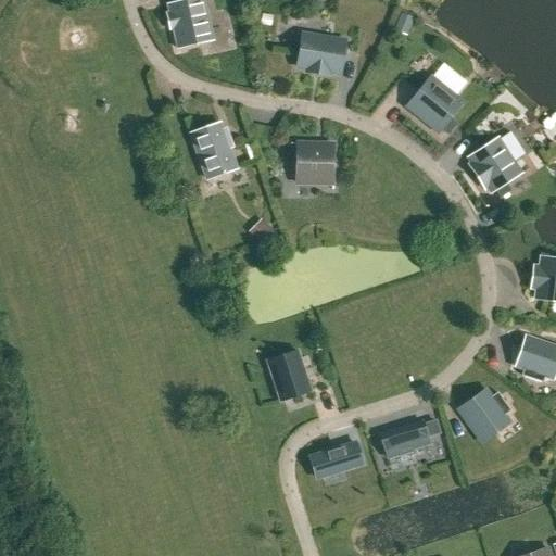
[(199,0),(189,0),(165,5),(167,14),(164,15),(174,49),(176,50),(181,49),(184,47),(209,41),(199,0)]
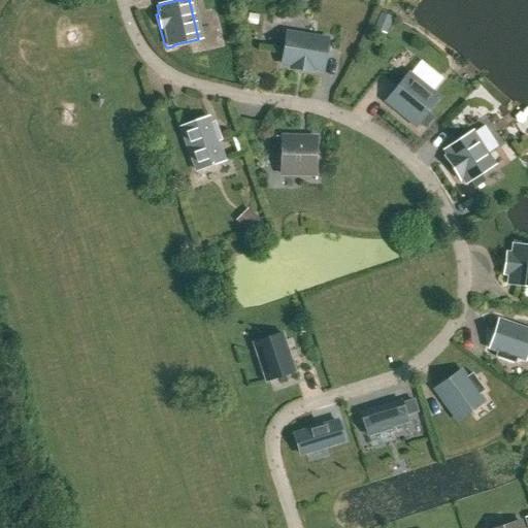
[(380,13),(373,30),(386,35),(392,19),(380,13)]
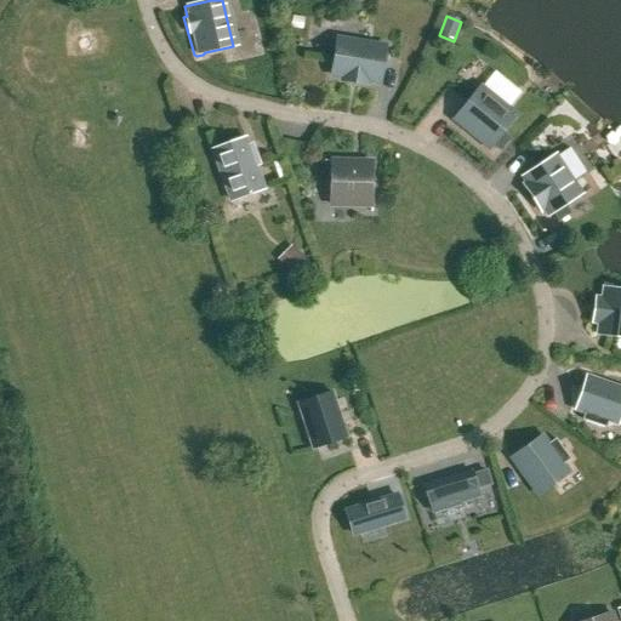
[(292,17),(290,29),(302,30),(303,20),(292,17)]
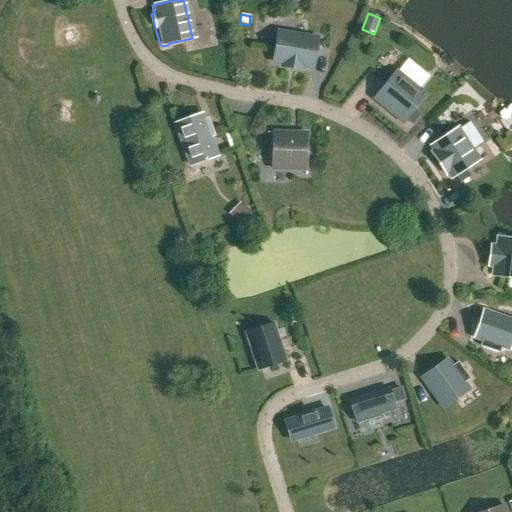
[(273,61),(283,63),(282,66),(302,69),(303,66),(313,67),(317,37),(277,32),(273,61)]
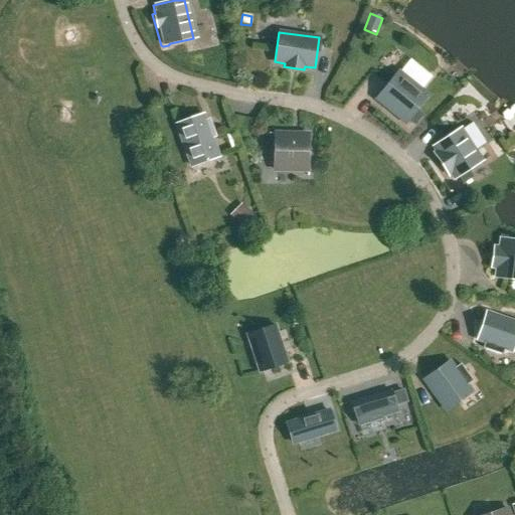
[(398,69),(373,100),(404,126),(408,121),(416,111),(430,96),(398,69)]
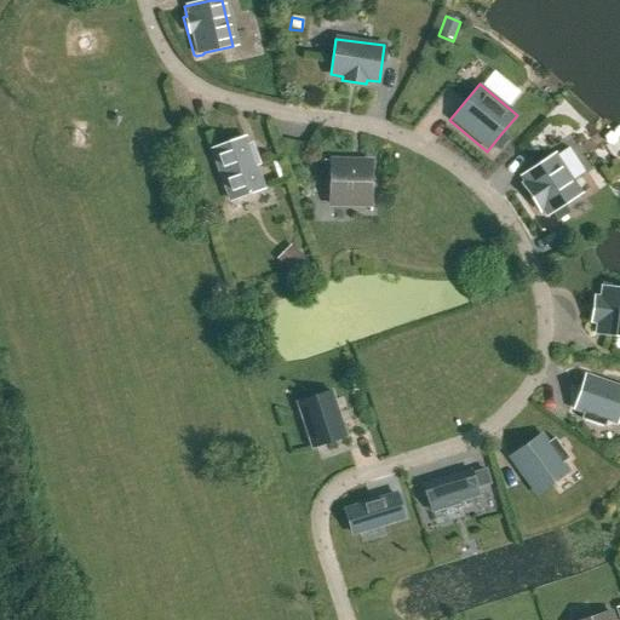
[(501,133),(492,145),(500,153),(510,141),(501,133)]
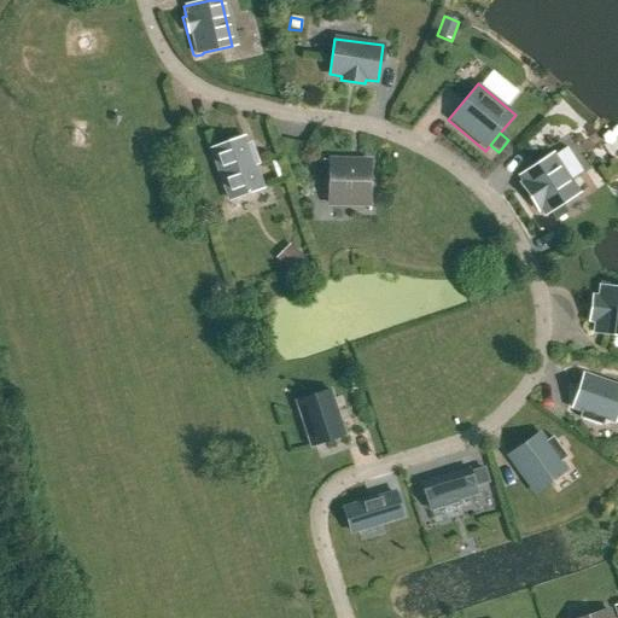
[(245,140),(209,152),(226,203),(262,191),(245,140)]
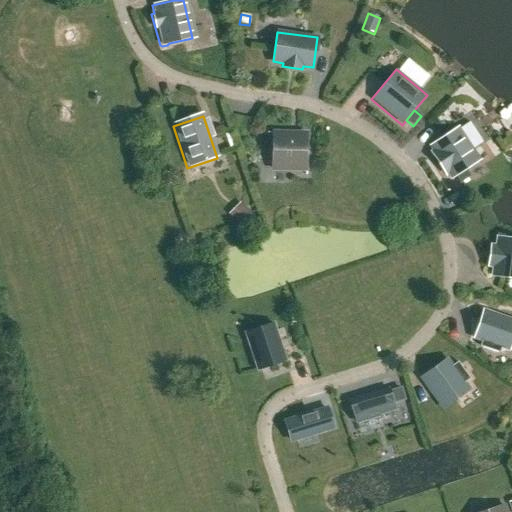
[(446,173),(449,178),(465,168),(476,161),(455,128),(428,146),(432,151),(429,153),(443,175),(446,173)]
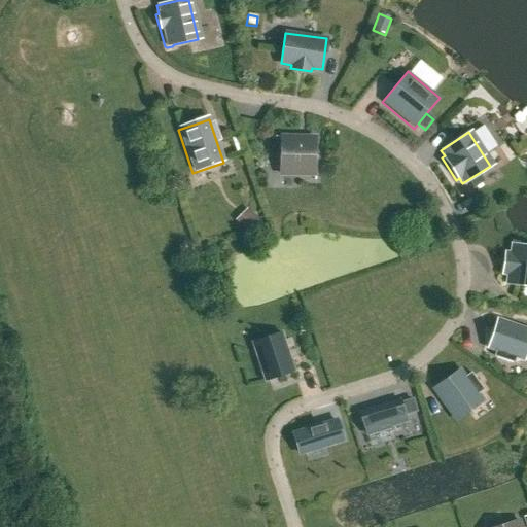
[(280,135),(279,177),(316,178),(317,135),(280,135)]
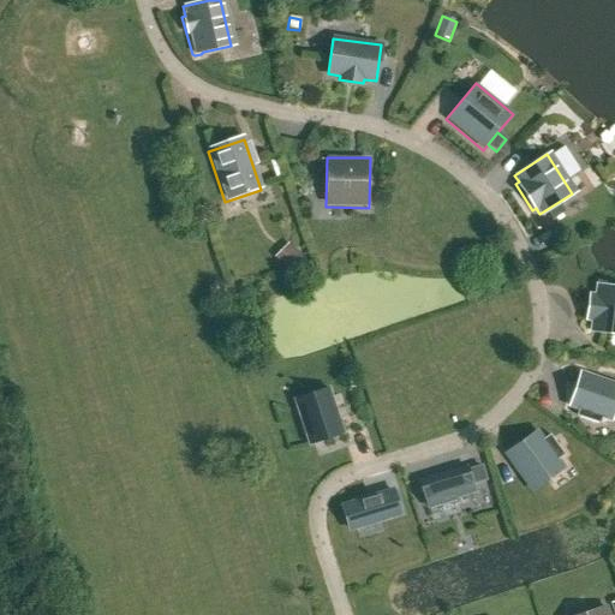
[(545,210),(553,221),(566,213),(559,202),(545,210)]
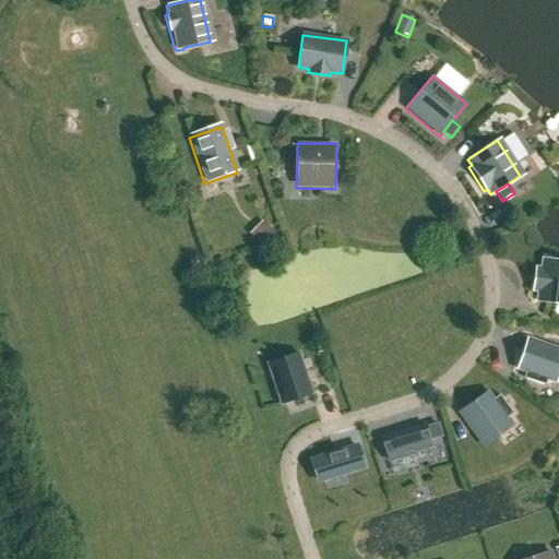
[(252,237),(264,250),(277,237),(264,225),(252,237)]
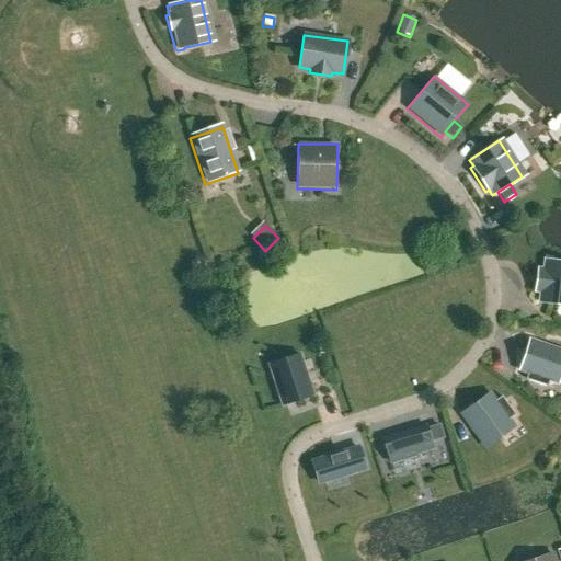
[(534,293),(539,294),(538,302),(560,306),(560,260),(544,259),(541,268),(537,267),(534,293)]
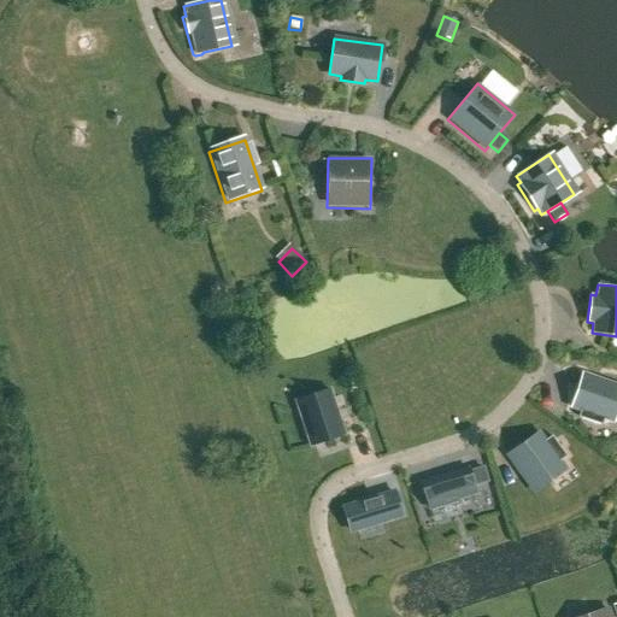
[(616,383),(582,372),(570,409),(580,412),(579,417),(601,425),(604,421),(615,424),(616,415),(616,383)]
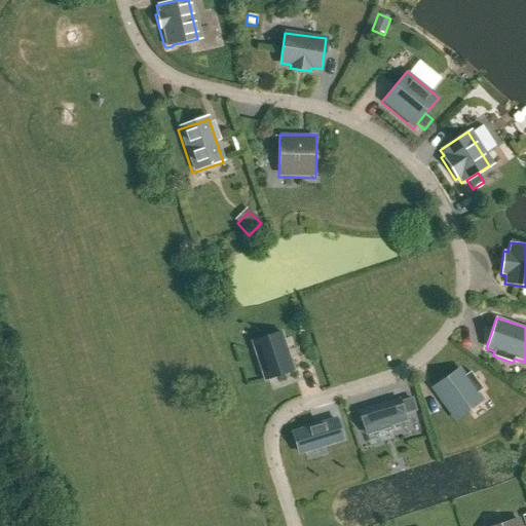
[(291,371),(278,333),(250,342),(262,379),(291,371)]
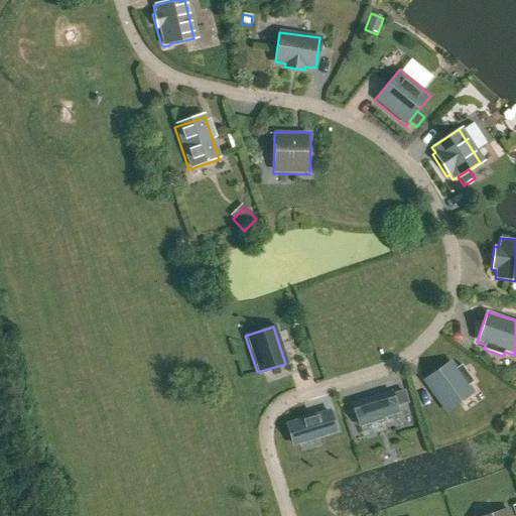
[(421,381),(445,414),(475,393),(469,385),(474,382),(462,365),(457,368),(452,360),(421,381)]
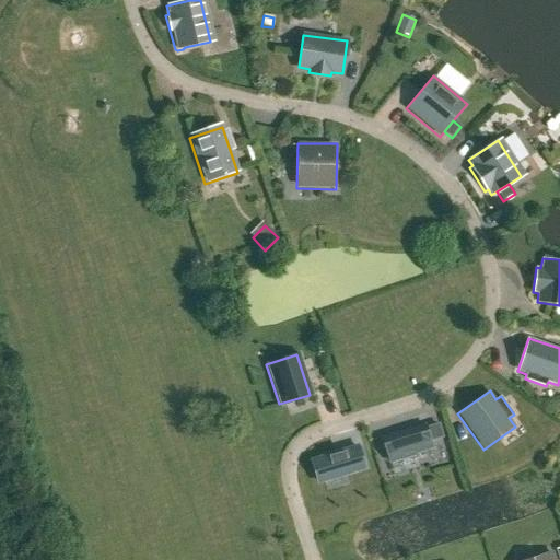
[(412,453),(431,446),(430,442),(428,438),(441,433),(438,426),(426,429),(424,427),(383,440),(389,459),(412,453)]
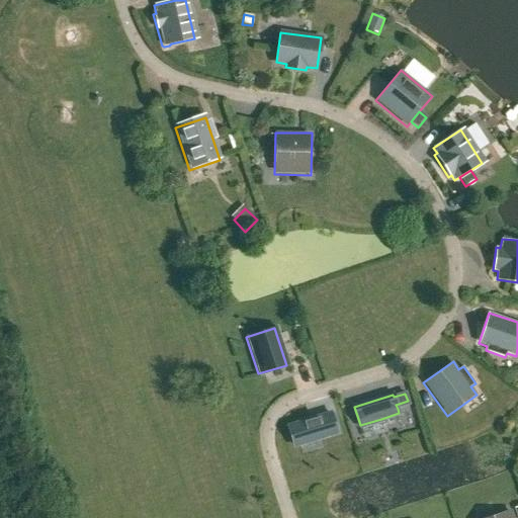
[(288,427),(294,445),(337,432),(331,414),(288,427)]
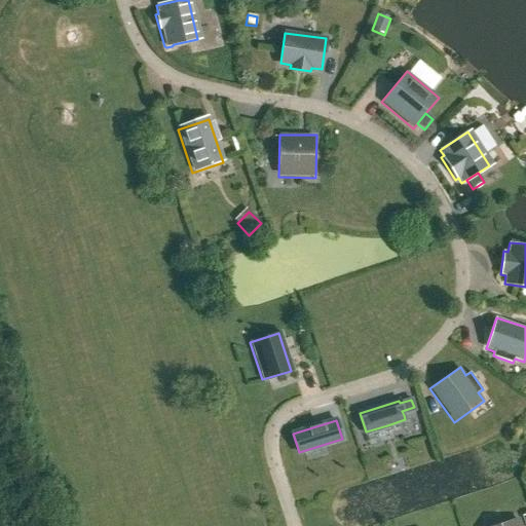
[(522,525),(519,517),(492,525),(522,525)]
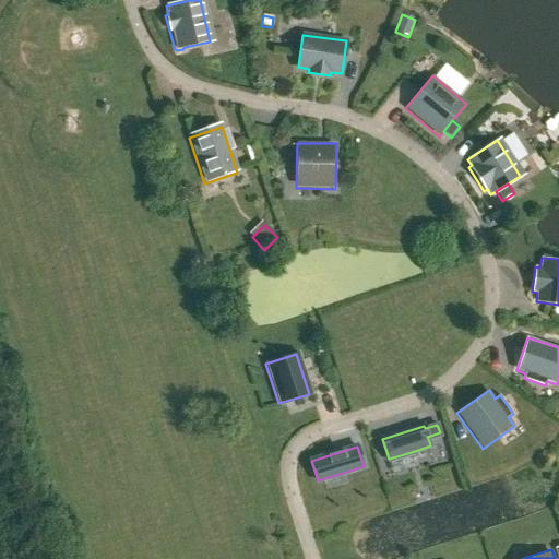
All buildings are outlined.
